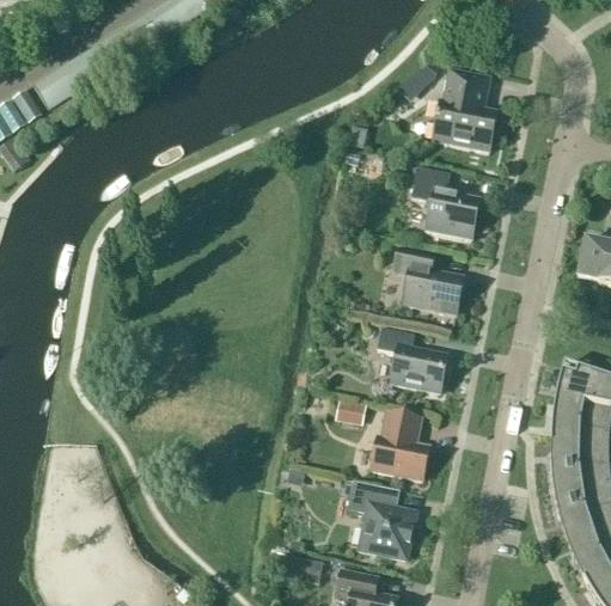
[(171,0),(184,22),(197,14),(188,0),(171,0)]
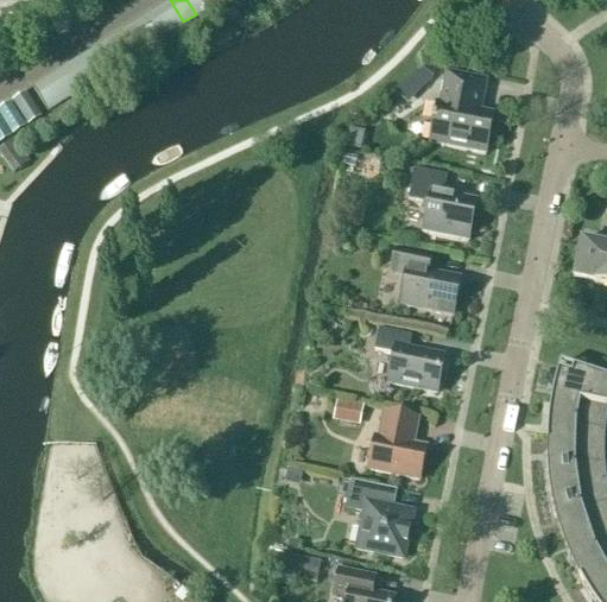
[(187,0),(196,14),(208,6),(203,0),(187,0)]
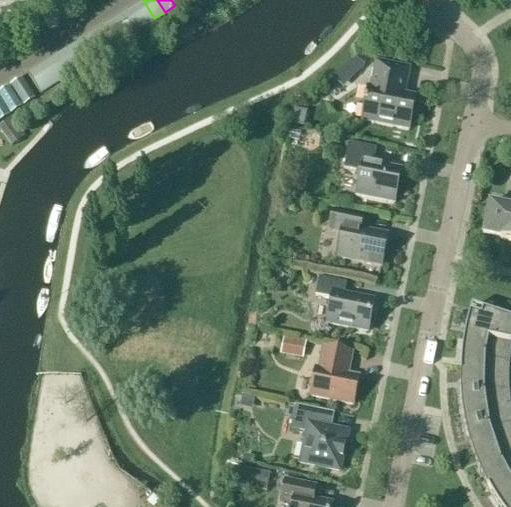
[(383,46),(391,47),(391,39),(384,38),(383,46)]
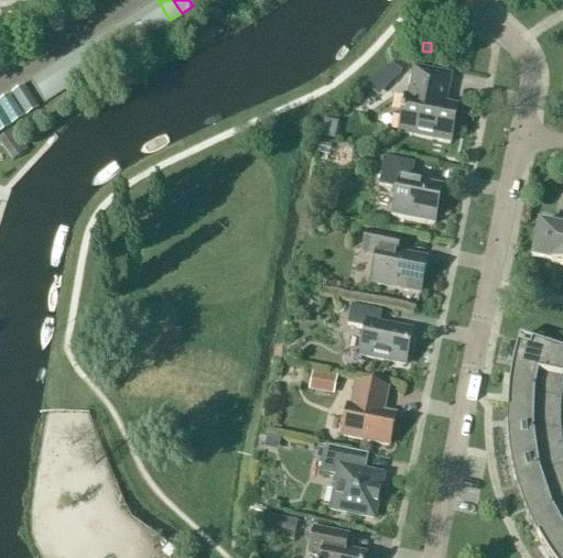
[(65,55),(54,63),(67,85),(78,77),(65,55)]
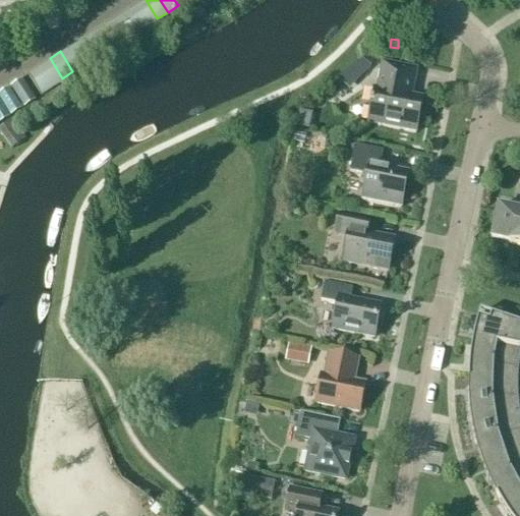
[(39,64),(51,84),(62,78),(50,58),(39,64)]
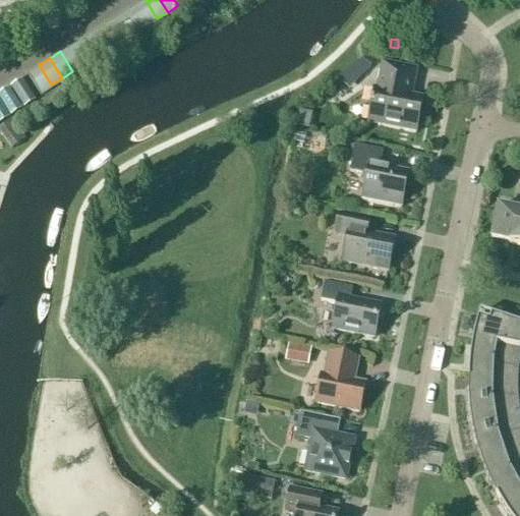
[(368,119),(416,129),(423,95),(412,93),(417,66),(383,59),(378,86),(376,86),(368,119)]
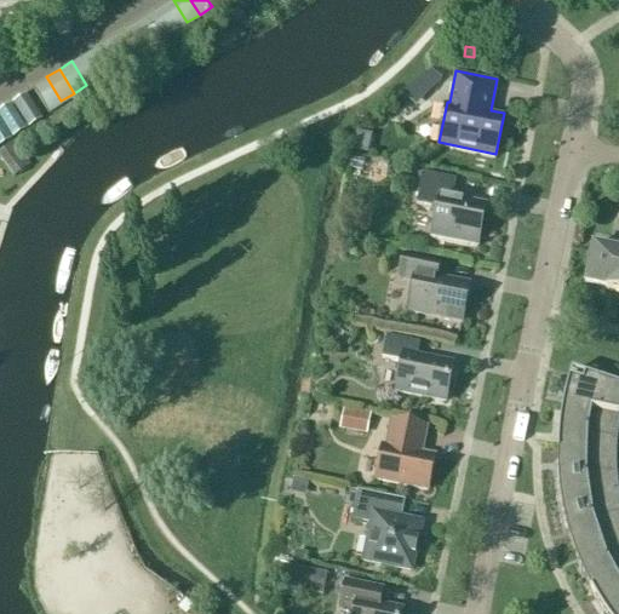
[(46,76),(34,85),(49,108),(61,101),(46,76)]
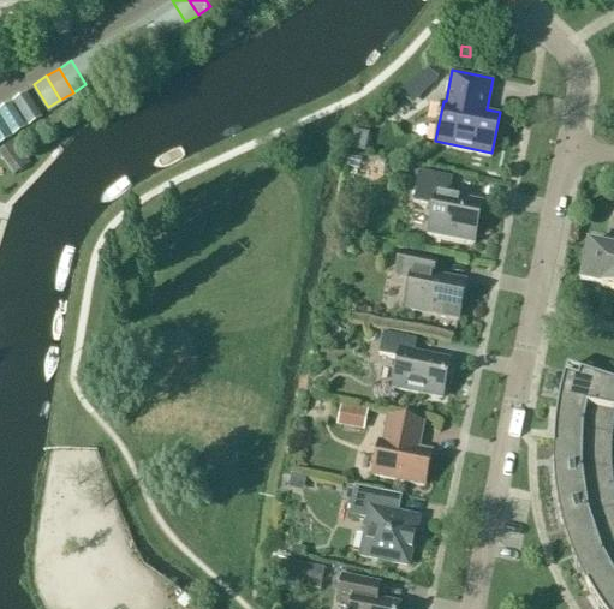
[(13,100),(29,124),(42,115),(27,91),(13,100)]
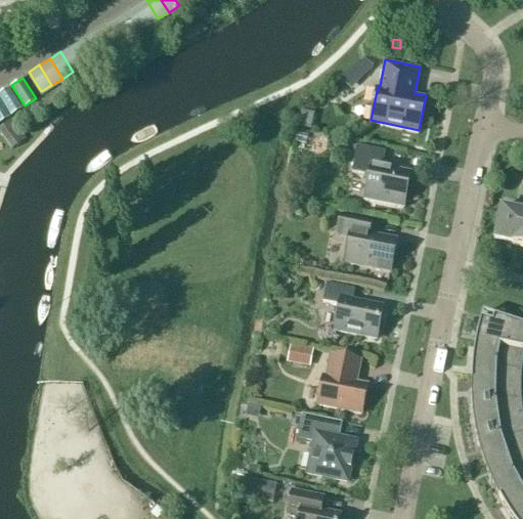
[(0,91),(0,95),(11,114),(23,107),(9,86),(0,91)]
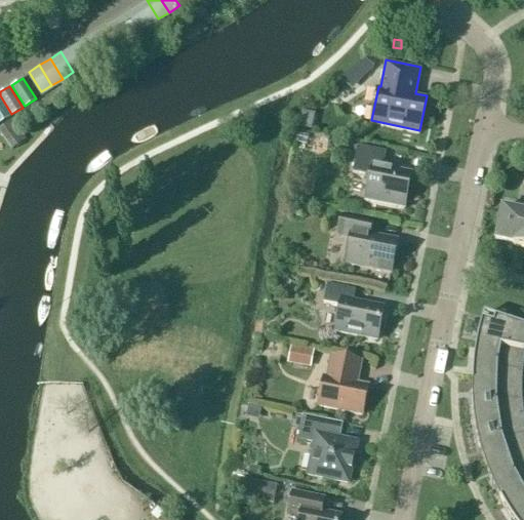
[(0,121),(9,116),(0,101),(0,121)]
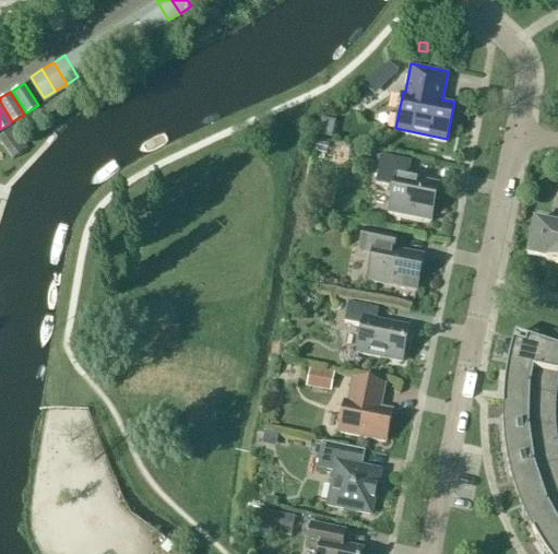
[(317,130),(332,133),(335,117),(320,115),(317,130)]
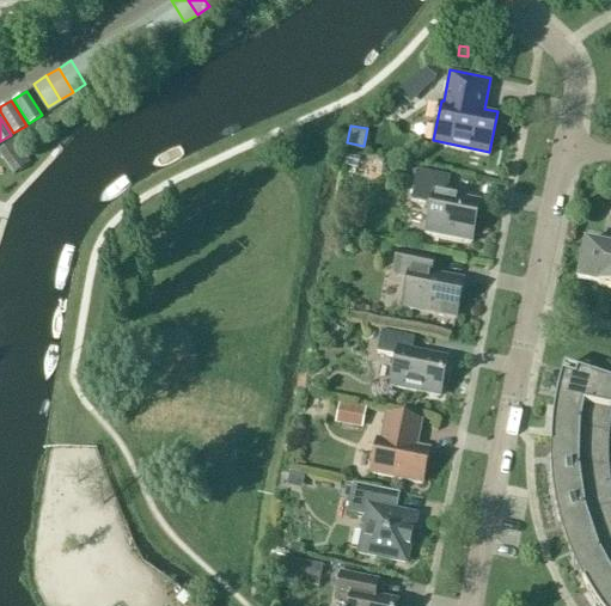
[(426,231),(471,240),(480,197),(447,190),(451,173),(417,166),(411,197),(432,202),(426,231)]
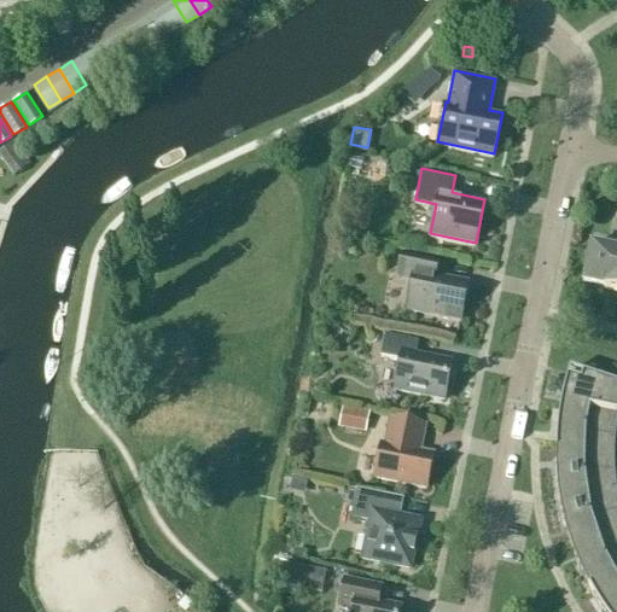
[(592,242),(583,280),(605,284),(605,285),(616,287),(616,246),(592,242)]
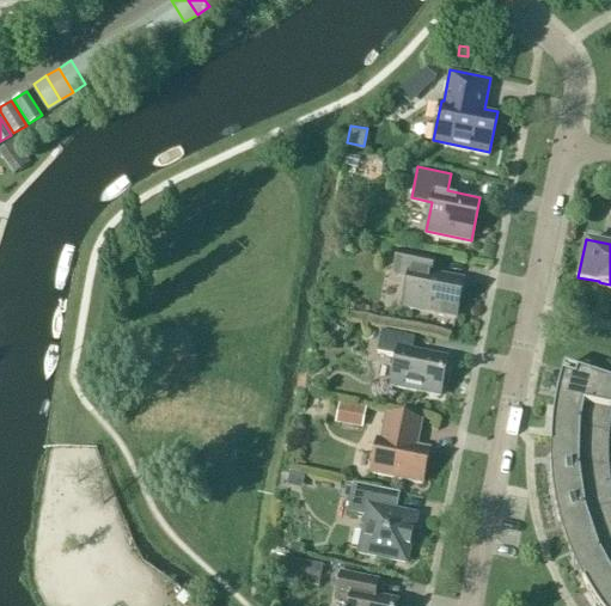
[(434,256),(399,250),(395,273),(409,275),(403,303),(457,313),(464,277),(432,270),(434,256)]
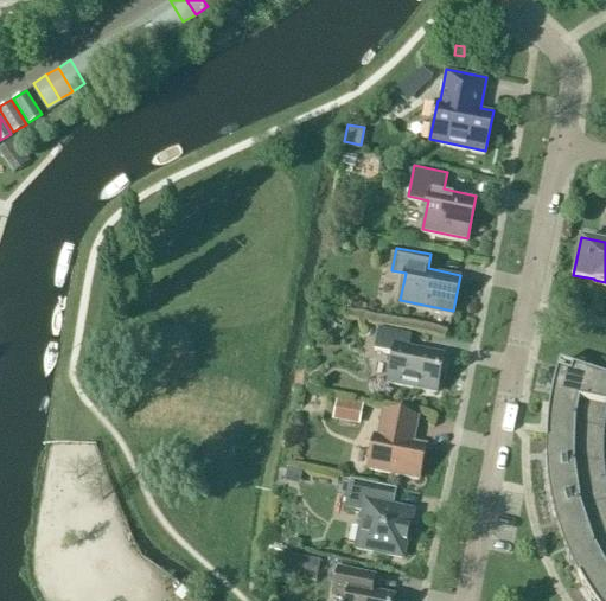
[(375,346),(394,350),(388,378),(437,389),(444,353),(408,346),(412,332),(378,325),(375,346)]
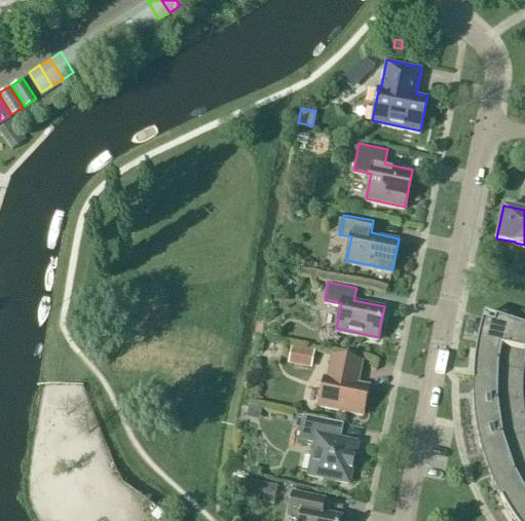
[(524,325),(485,312),(482,323),(480,332),(477,346),(524,357),(524,325)]
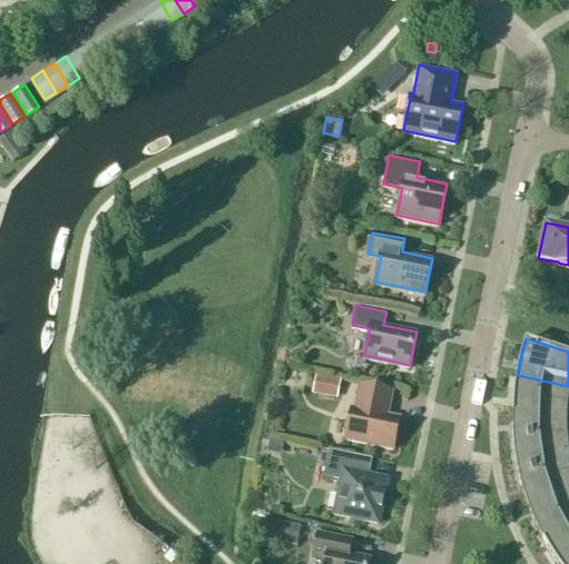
[(312,391),(337,395),(342,376),(316,370),(312,391)]
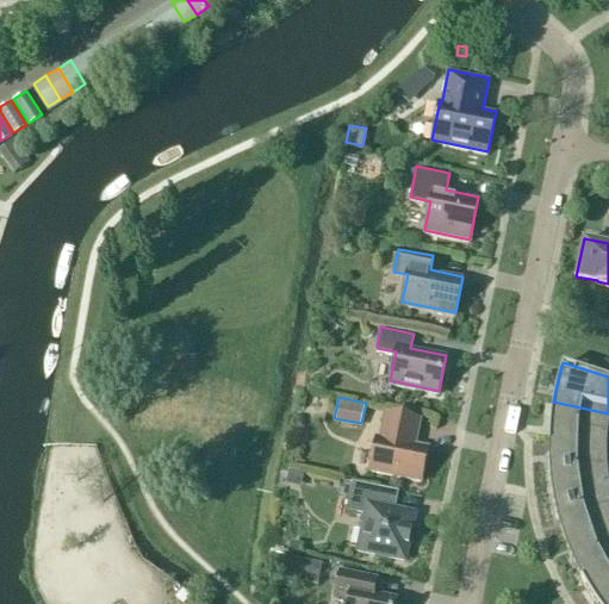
[(608,413),(553,402),(552,409),(551,421),(550,433),(550,447),(607,448),(607,436),(608,428),(608,413)]
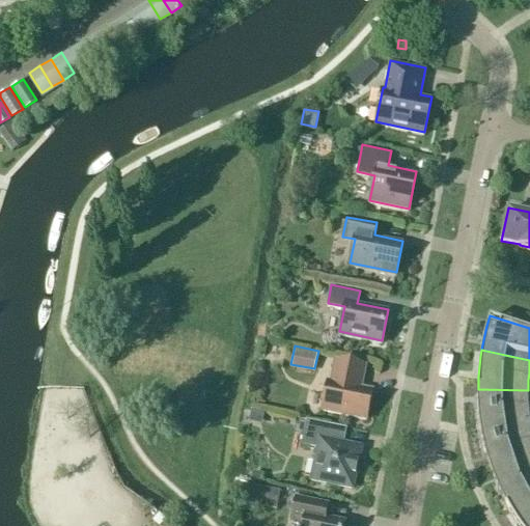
[(332,380),(328,379),(322,407),(366,416),(372,388),(360,385),(365,363),(336,357),(332,380)]
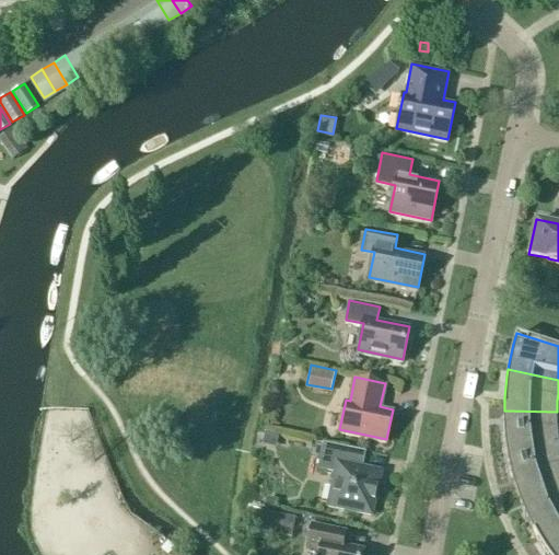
[(557,418),(557,412),(504,411),(504,420),(504,431),(505,442),(507,450),(558,442),(558,436),(557,427),(557,418)]
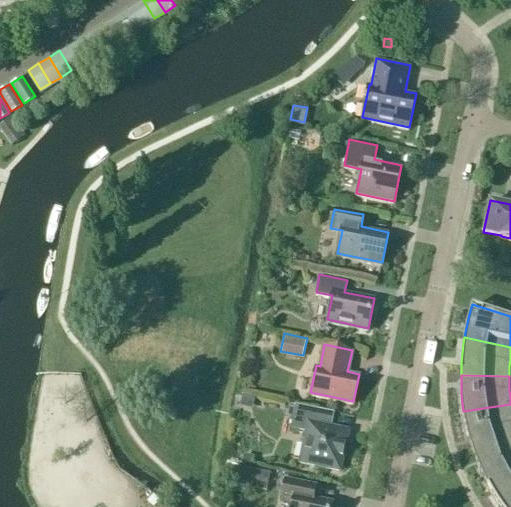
[(307,430),(301,460),(340,468),(342,455),(343,455),(346,442),(345,441),(348,429),(317,422),(320,407),(295,401),(290,426),(307,430)]
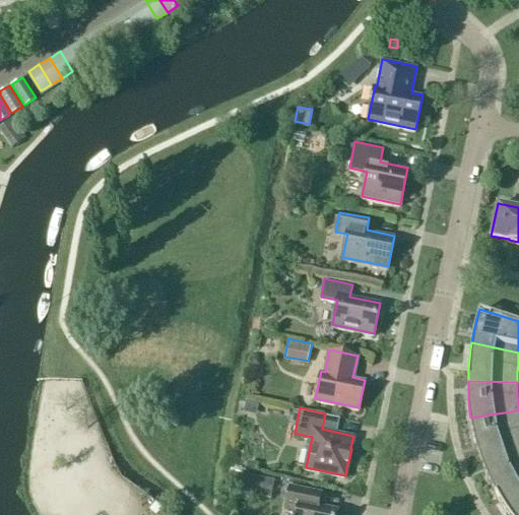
[(518,410),(470,417),(471,421),(473,431),(475,441),(478,451),(479,453),(518,440),(518,410)]
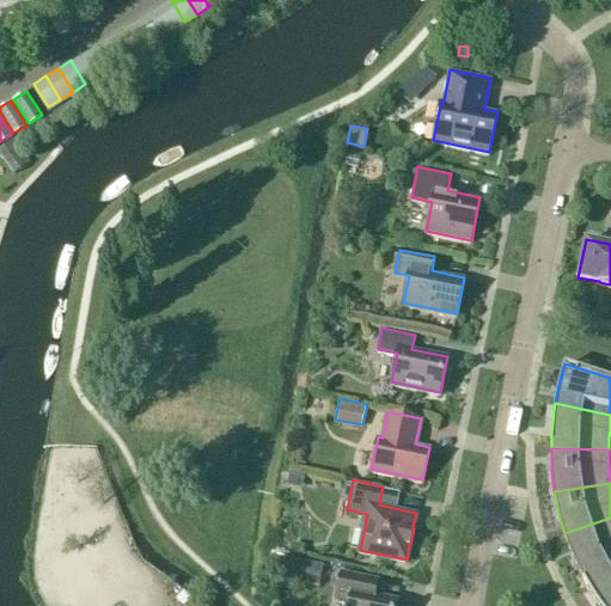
[(610,518),(564,533),(567,542),(572,554),(576,564),(580,573),(610,557),(610,518)]
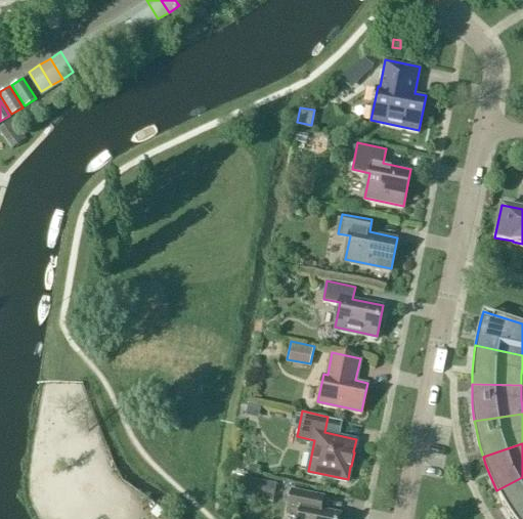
[(250,462),(248,471),(258,473),(259,464),(250,462)]
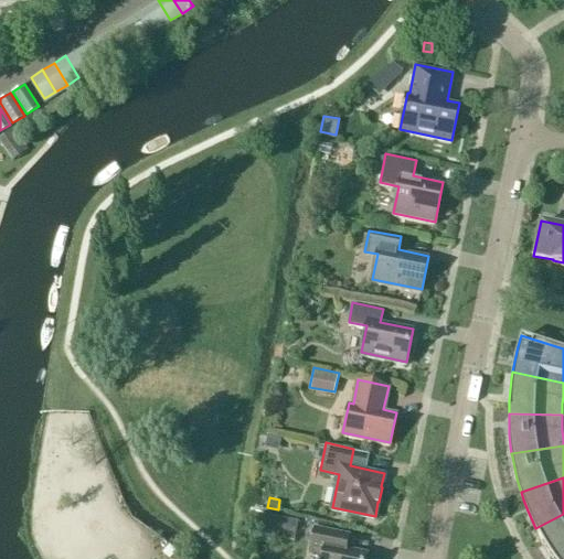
[(272,514),(258,512),(254,529),(268,531),(272,514)]
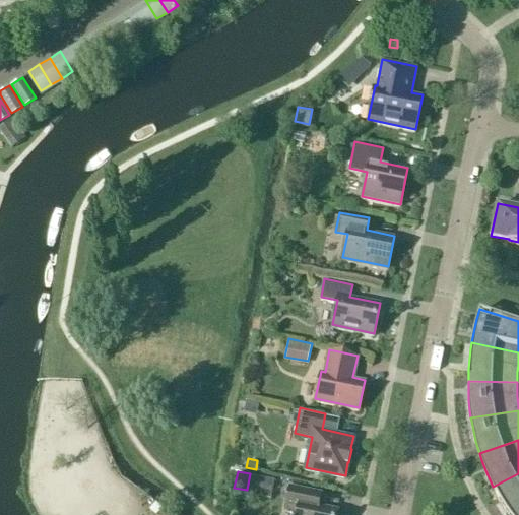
[(518,473),(493,487),(499,498),(504,507),(510,514),(517,514),(518,514),(518,473)]
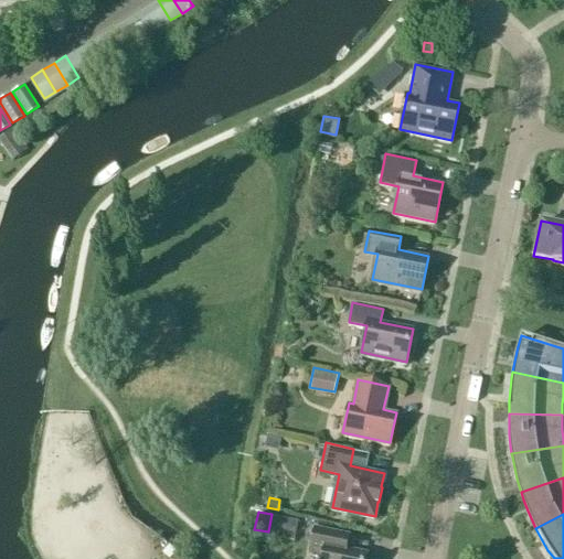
[(347,548),(350,533),(316,526),(310,551),(323,554),(321,558),(365,558),(368,552),(347,548)]
